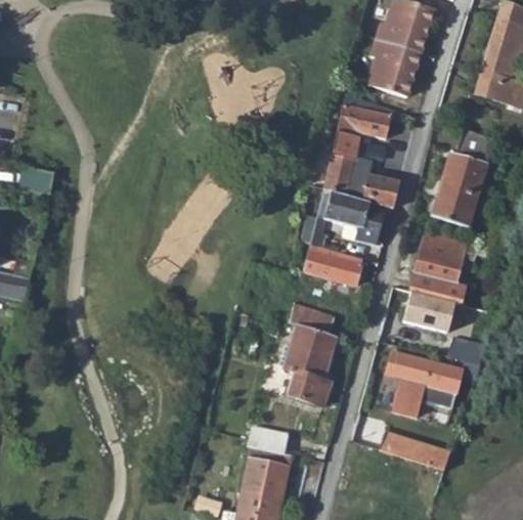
[(383,25),(378,41),(422,54),(435,10),(402,0),(394,0),(387,26),(383,25)]
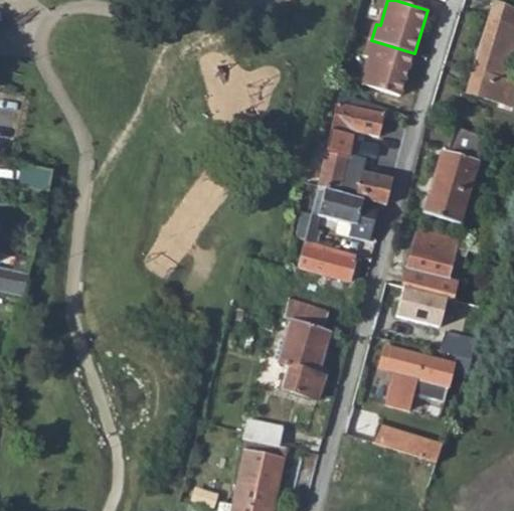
[(513,5),(501,0),(493,0),(470,90),(513,101),(513,76),(497,72),(510,25),(513,26),(513,5)]
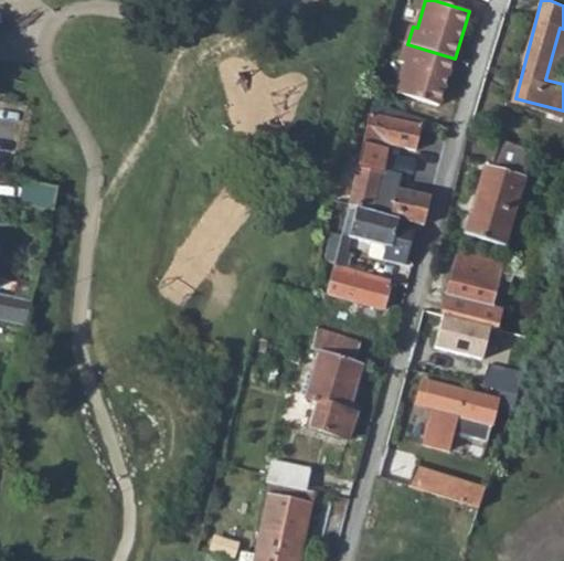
[(407,63),(398,93),(439,107),(455,59),(407,44),(402,62),(407,63)]
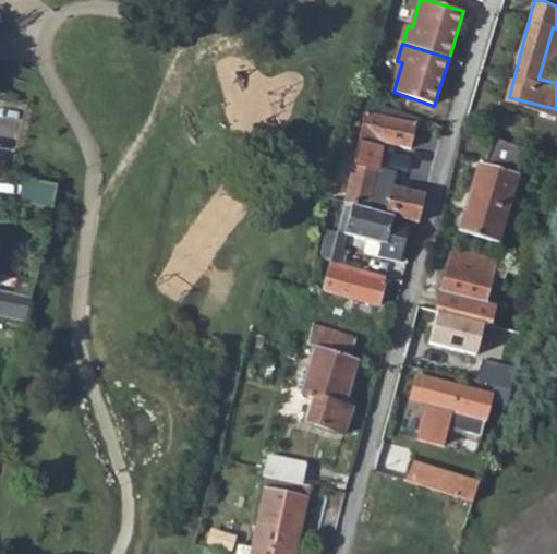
[(368,100),(366,113),(388,119),(389,108),(368,100)]
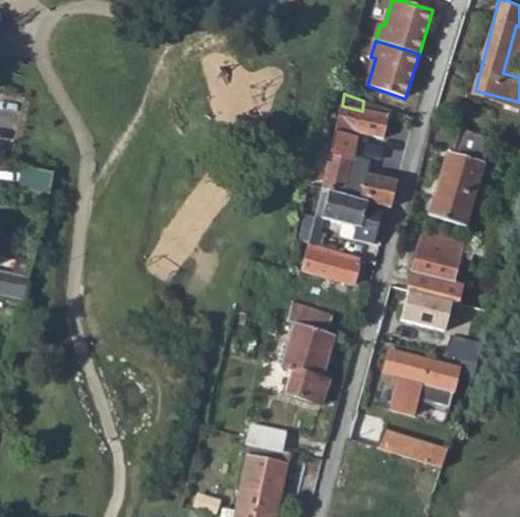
[(342,106),(324,189),(385,206),(391,208),(398,181),(367,173),(370,160),(353,156),(357,138),(362,134),(384,138),(388,116),(362,111),(342,106)]
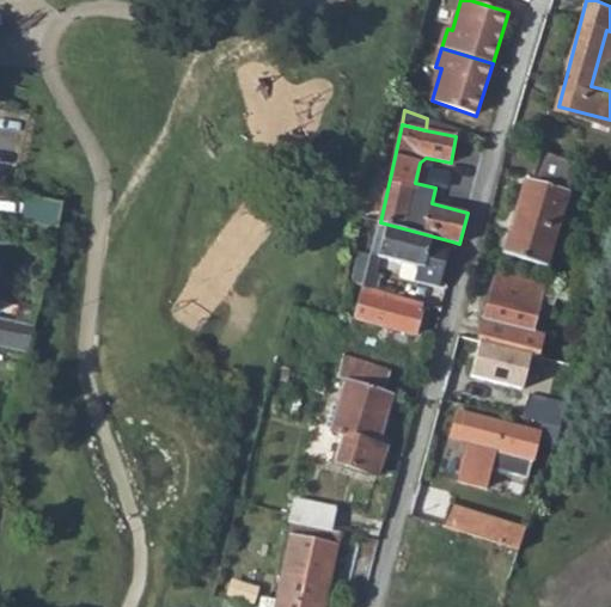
[(526,177),(502,252),(545,267),(578,166),(539,154),(533,179),(526,177)]
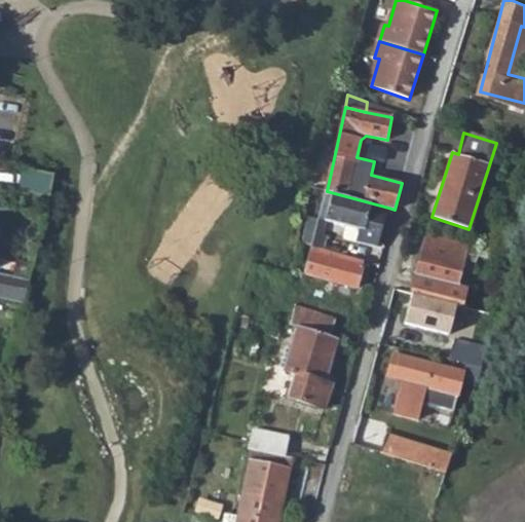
[(28,163),(24,183),(48,189),(52,170),(28,163)]
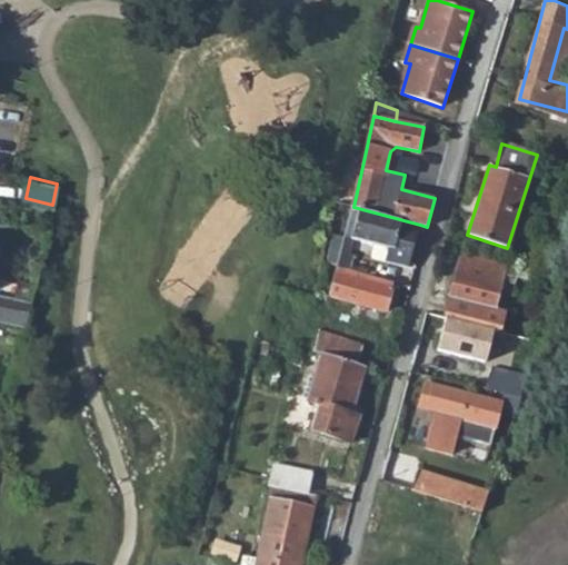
[(354,207),(346,236),(354,238),(390,249),(388,259),(409,266),(420,225),(354,207)]
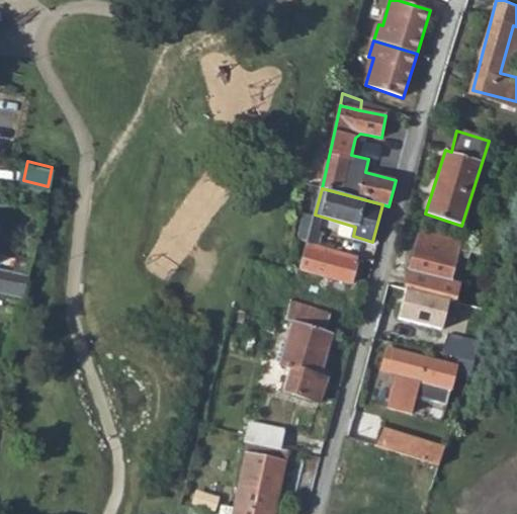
[(315,215),(312,229),(318,231),(322,217),(315,215)]
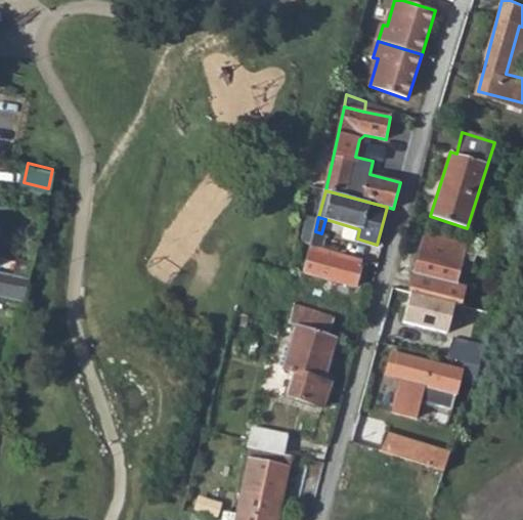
[(315,231),(311,244),(322,248),(327,235),(321,233),(315,231)]
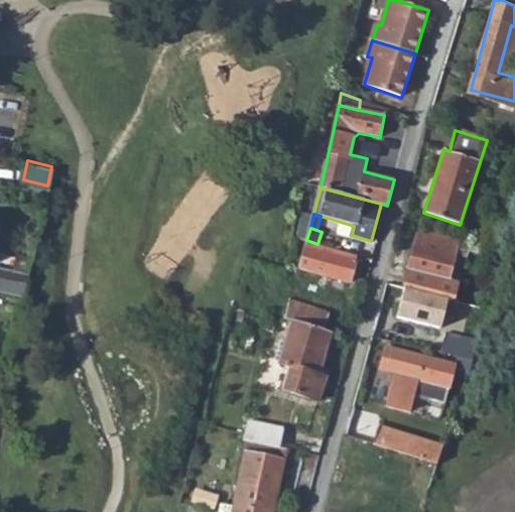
[(419,229),(408,268),(447,280),(459,241),(419,229)]
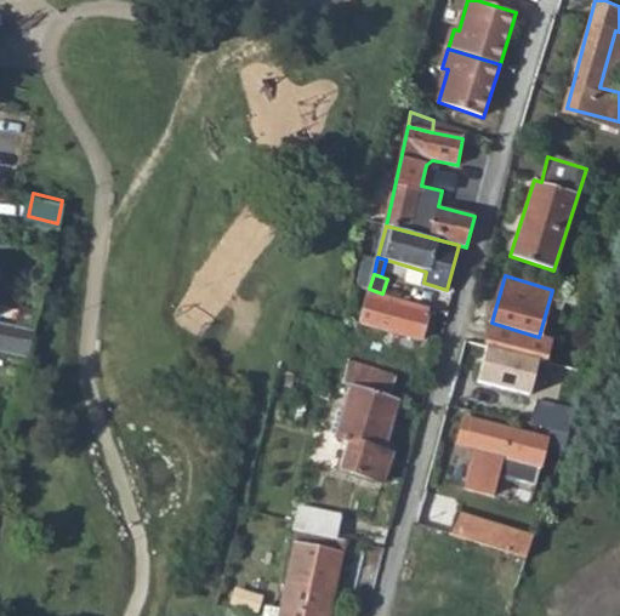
[(369,289),(359,323),(364,321),(421,337),(430,307),(382,294),(369,289)]
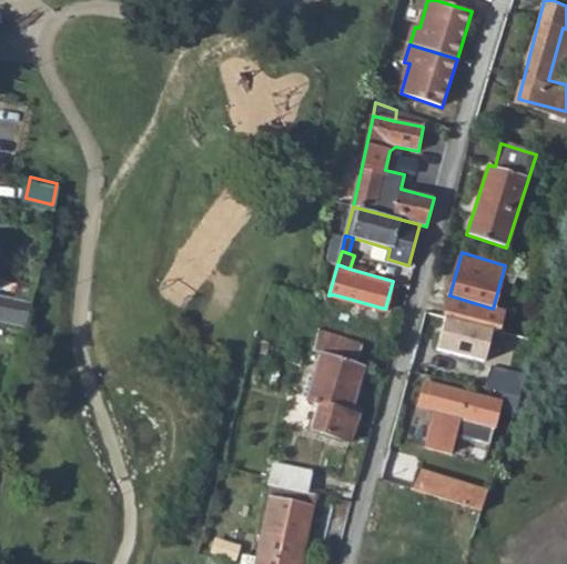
[(17,280),(13,296),(31,301),(36,283),(17,280)]
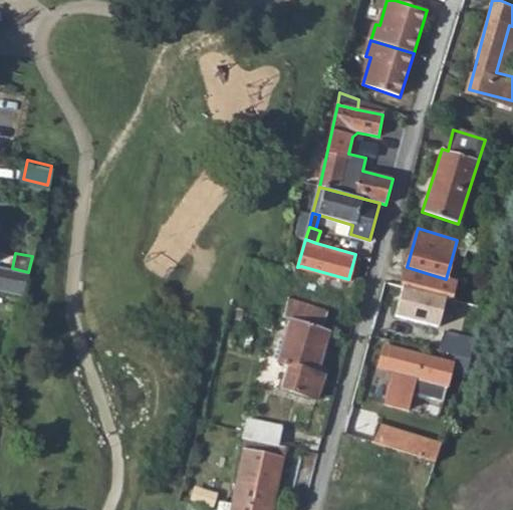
[(0,287),(23,293),(28,272),(12,268),(0,264),(0,287)]
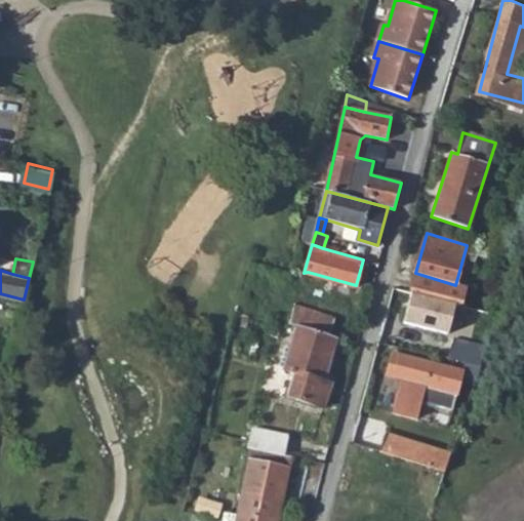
[(294,305),(290,322),(328,336),(333,319),(294,305)]
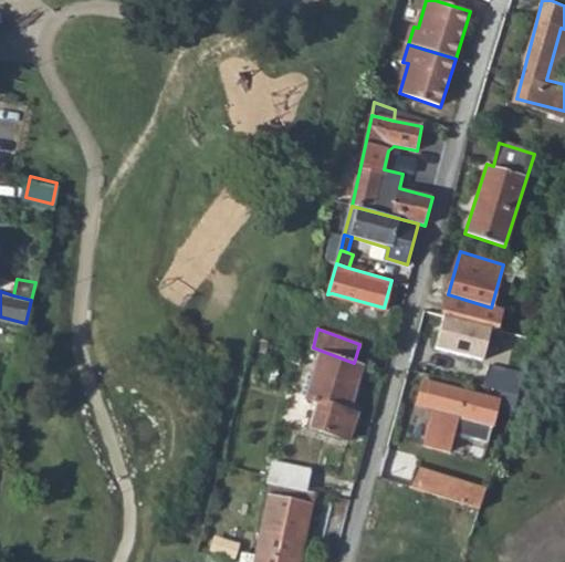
[(320,352),(306,397),(318,401),(310,427),(347,439),(357,413),(347,409),(362,365),(354,363),(320,352)]
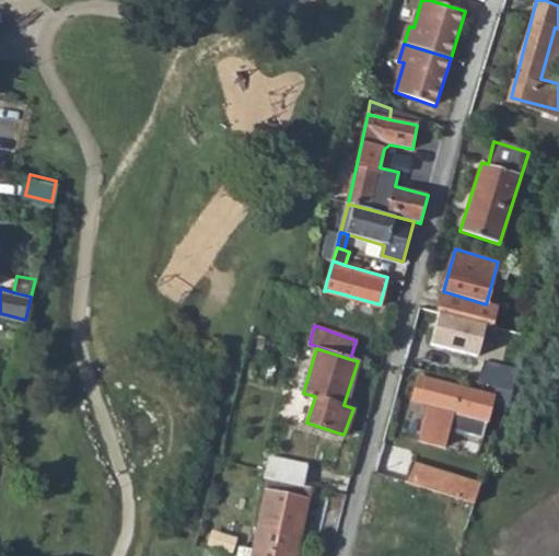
[(475,357),(472,380),(515,389),(521,365),(475,357)]
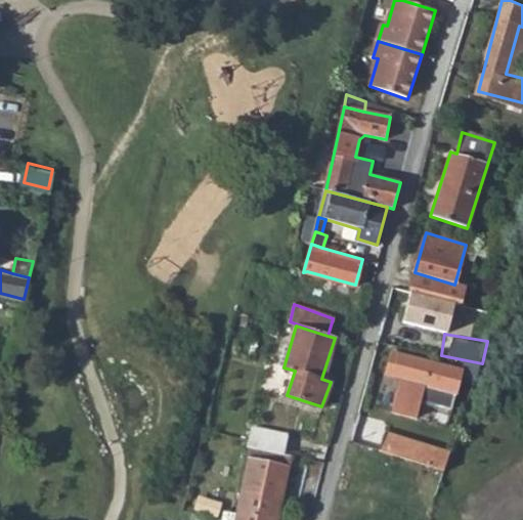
[(391,352),(384,375),(399,379),(390,412),(412,418),(423,384),(451,393),(456,372),(391,352)]
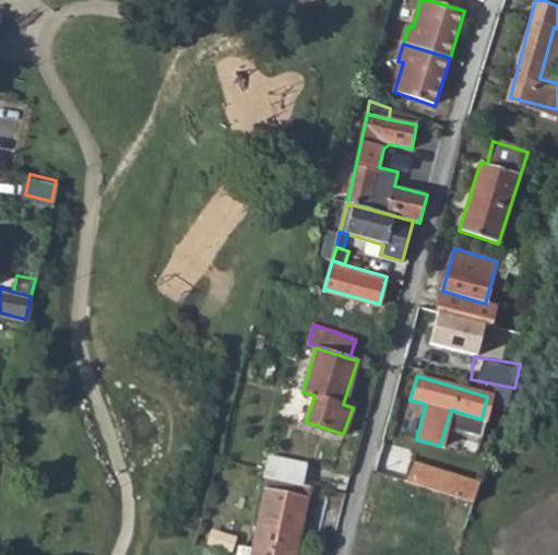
[(265,471),(264,476),(266,476),(304,484),(308,464),(269,456),(265,471)]
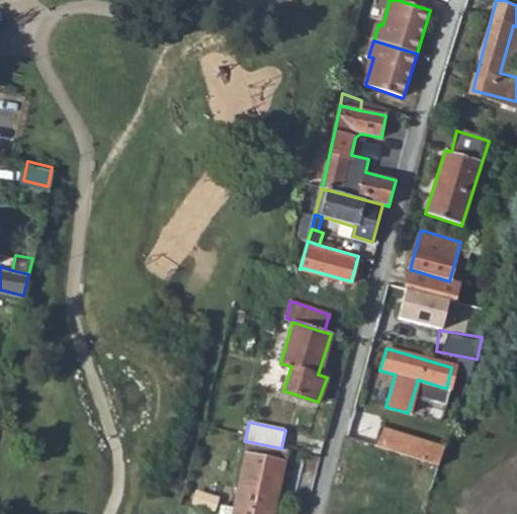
[(379,424),(373,443),(397,450),(409,455),(433,462),(437,464),(444,445),(379,424)]
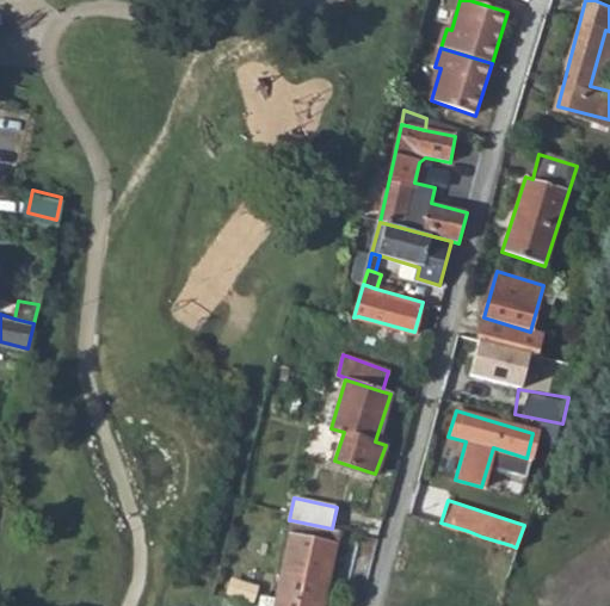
[(273,598),(272,605),(322,605),(340,531),(332,529),(291,520),(273,598)]
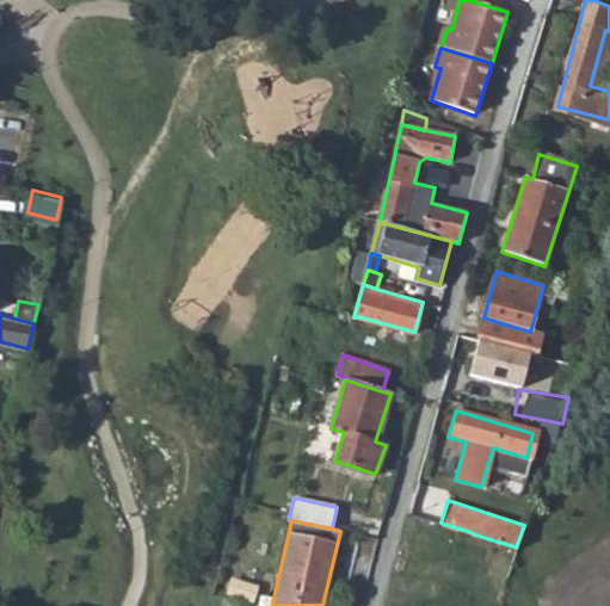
[(466,537),(460,555),(475,560),(479,546),(482,537),(468,531),(466,537)]
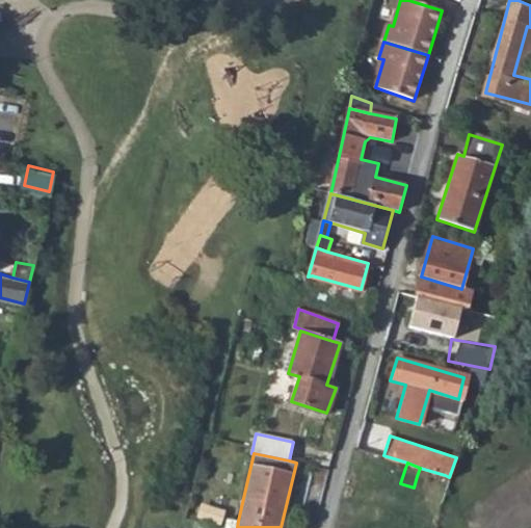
[(420,468),(417,476),(442,483),(445,475),(420,468)]
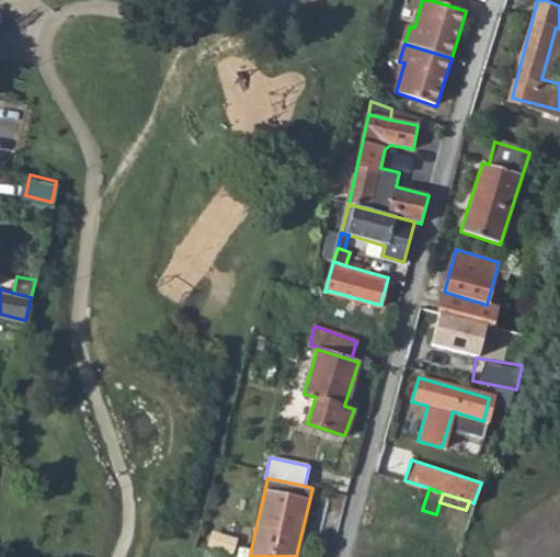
[(239,546),(236,556),(237,556),(250,556),(251,549),(239,546)]
